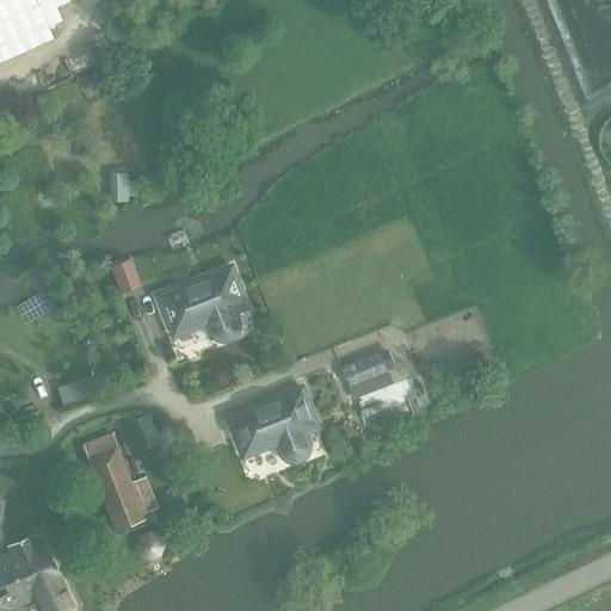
[(36,0),(0,0),(0,65),(55,39),(36,0)]
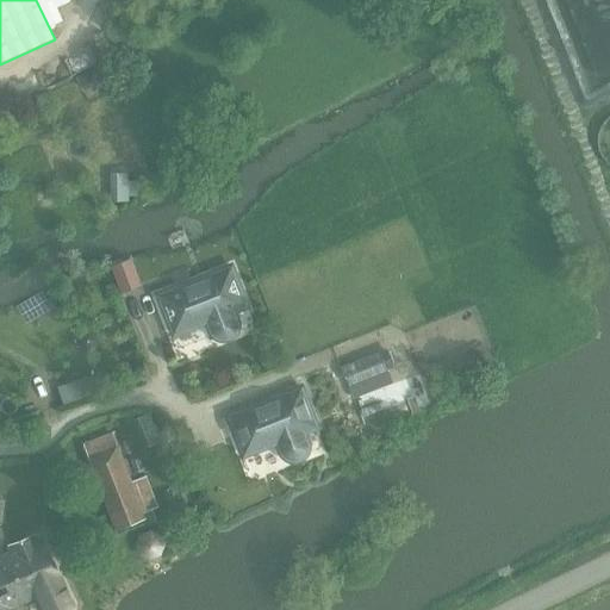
[(128,197),(137,197),(137,182),(128,182),(128,175),(110,175),(111,203),(128,201),(128,197)]
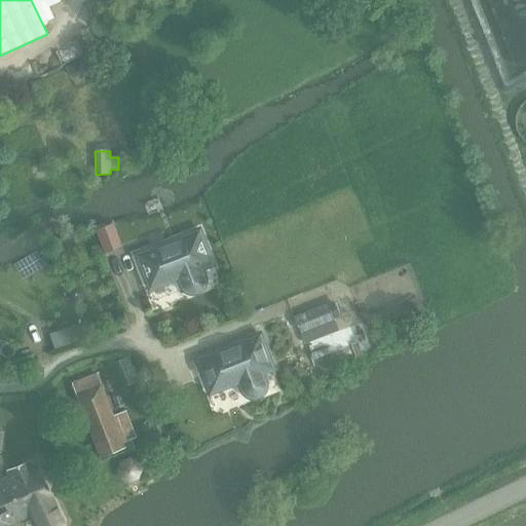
[(104,253),(121,247),(114,224),(97,230),(104,253)]
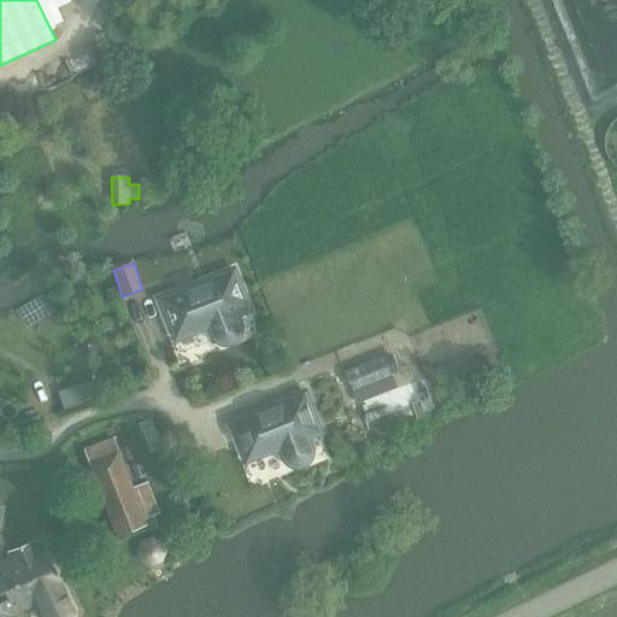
[(240,325),(236,316),(250,311),(234,270),(160,299),(176,340),(210,327),(212,335),(216,340),(219,344),(224,345),(229,345),(234,342),(238,340),(240,335),(241,330),(240,325)]
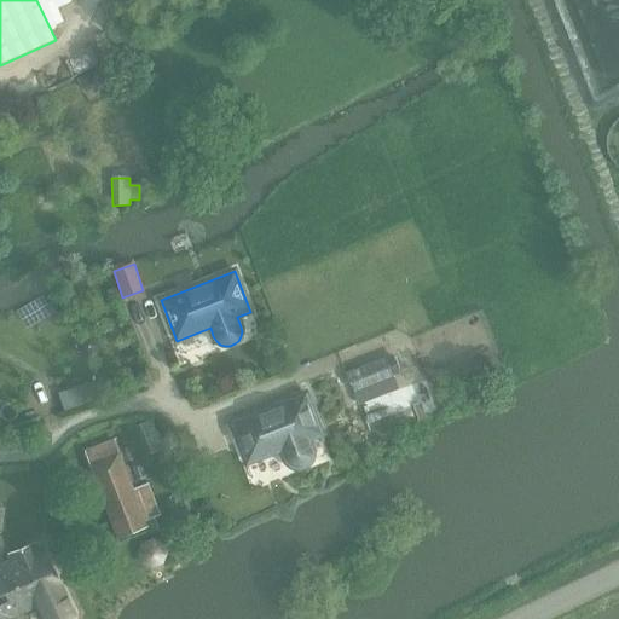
[(51,304),(58,316),(67,311),(59,299),(51,304)]
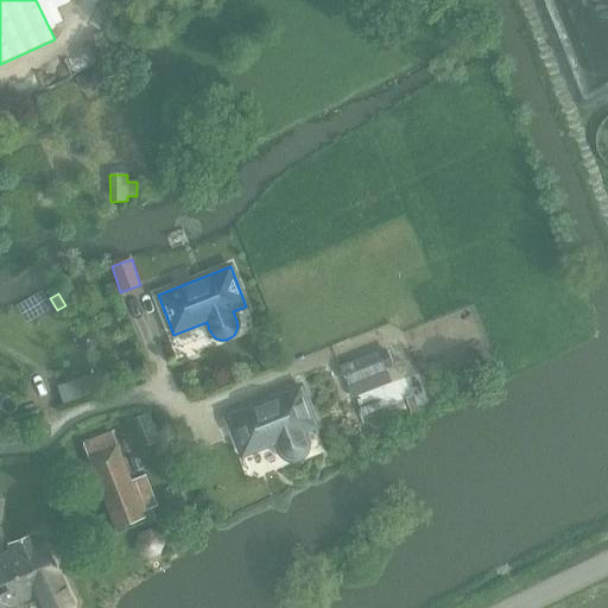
[(80,347),(86,350),(94,348),(97,342),(95,335),(89,330),(82,333),(77,339),(80,347)]
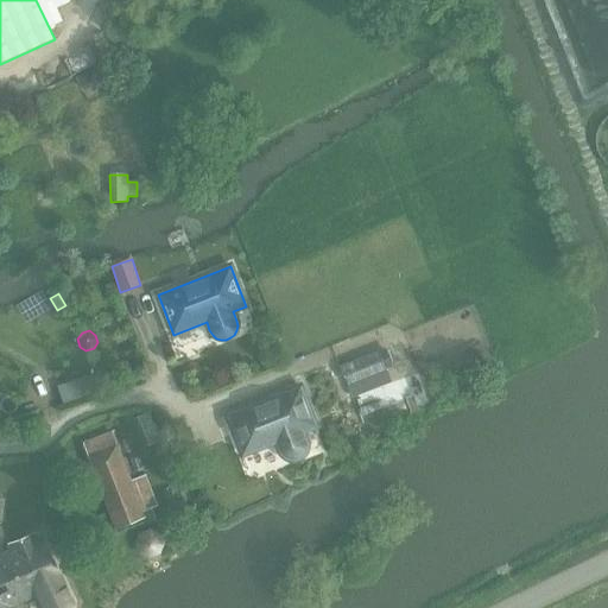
[(341,366),(353,398),(392,382),(379,350),(341,366)]
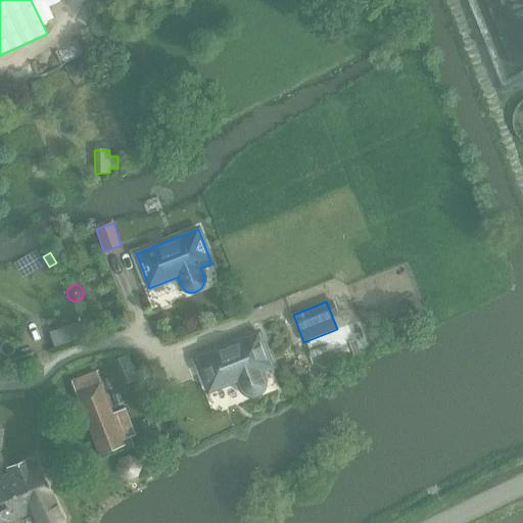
[(49,333),(54,347),(86,336),(81,321),(49,333)]
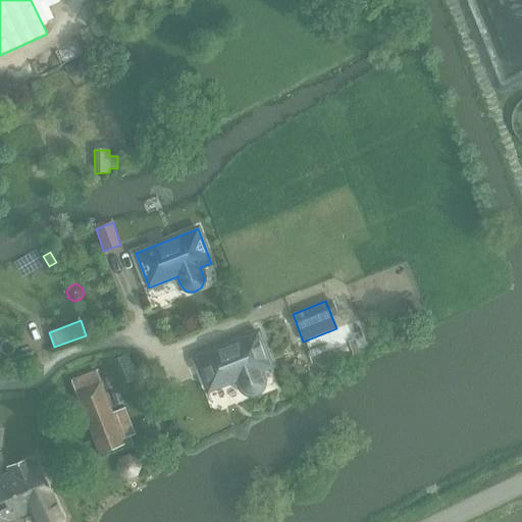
[(237,380),(241,387),(243,392),(246,394),(250,396),(254,396),(258,394),(261,390),(263,387),(263,382),(263,378),(260,371),(271,367),(258,332),(195,357),(208,392),(237,380)]
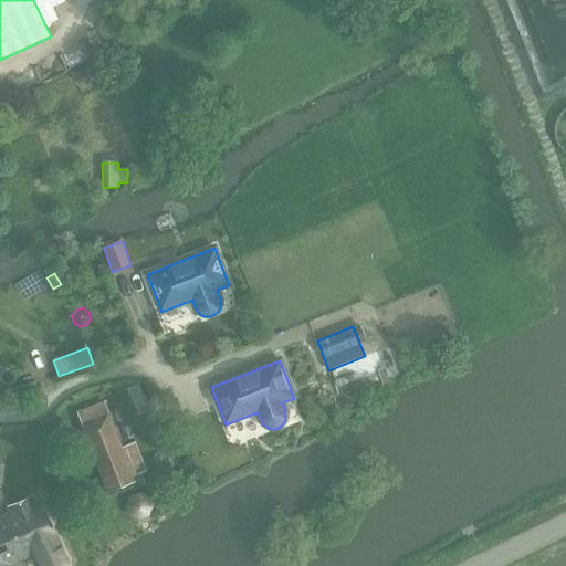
[(146,470),(136,443),(123,449),(105,402),(77,412),(83,423),(81,425),(107,493),(136,482),(133,474),(146,470)]
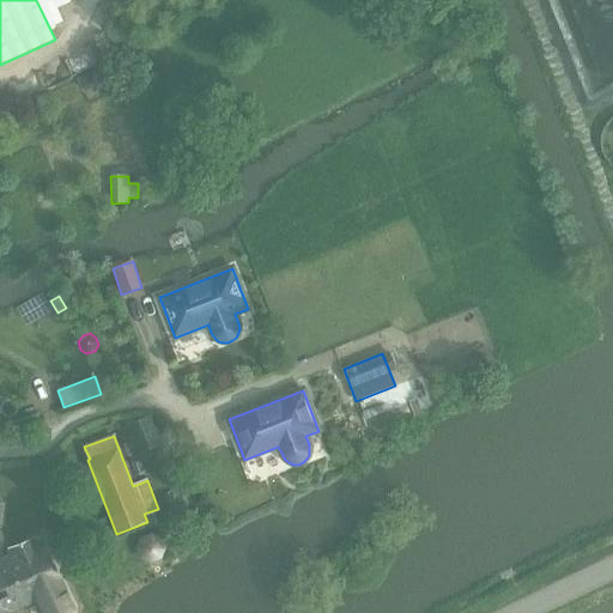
[(161,558),(165,548),(162,539),(152,534),(143,539),(138,548),(141,558),(151,562),(161,558)]
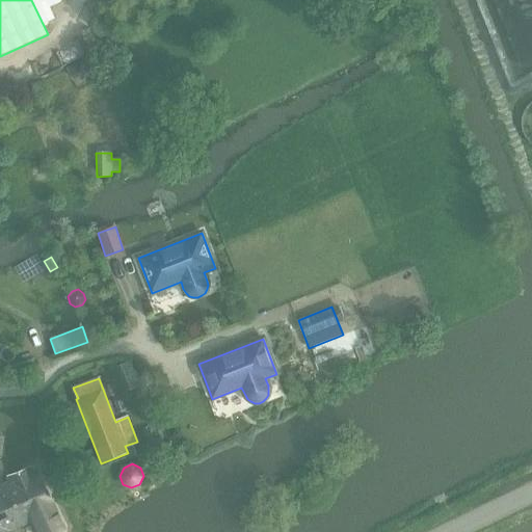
[(9,482),(0,485),(0,531),(9,531),(9,530),(33,520),(37,531),(59,531),(67,529),(63,523),(38,466),(32,466),(7,476),(9,482)]
